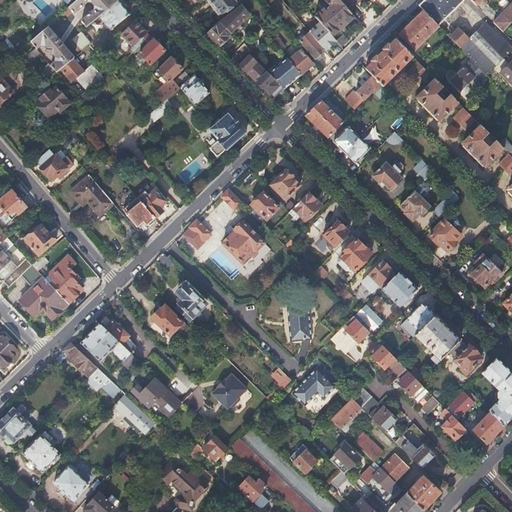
[(117,0),(77,0),(64,12),(67,15),(72,11),(75,13),(87,2),(91,2),(96,7),(95,9),(81,22),(87,27),(99,17),(118,1),(117,0)]
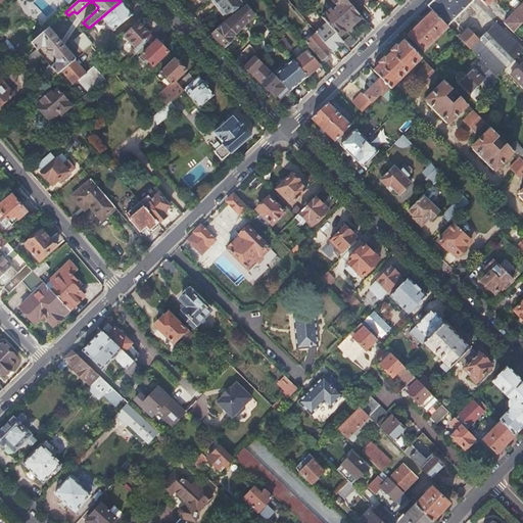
[(217,0),(227,13),(236,6),(237,8),(242,4),(239,0),(217,0)]
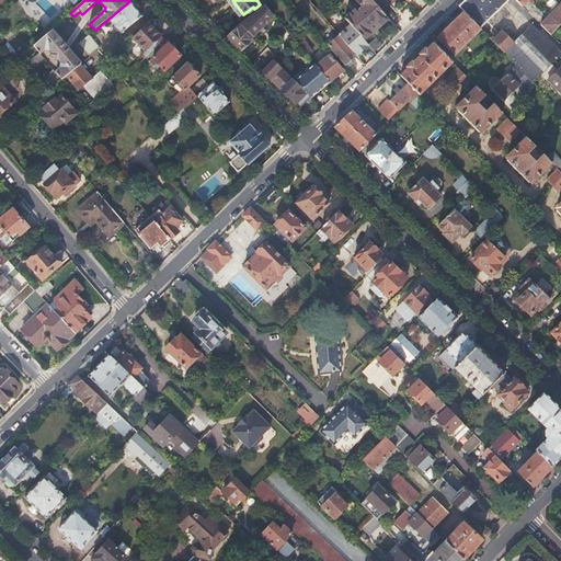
[(356,9),(345,18),(352,25),(364,38),(388,18),(381,10),(373,0),(356,0),(363,8),(358,11),(356,9)]
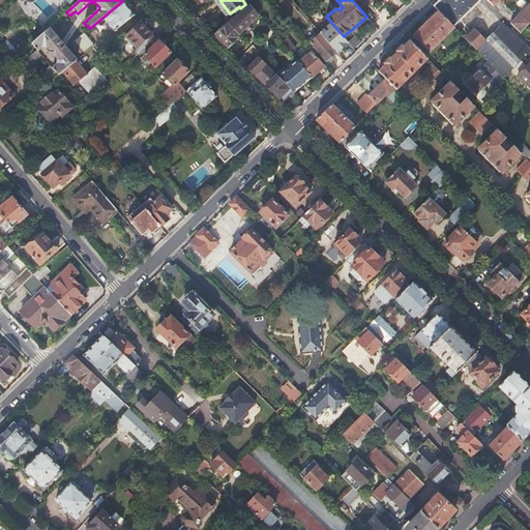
[(352,0),(360,9),(371,1),(373,3),(375,0),(352,0)]
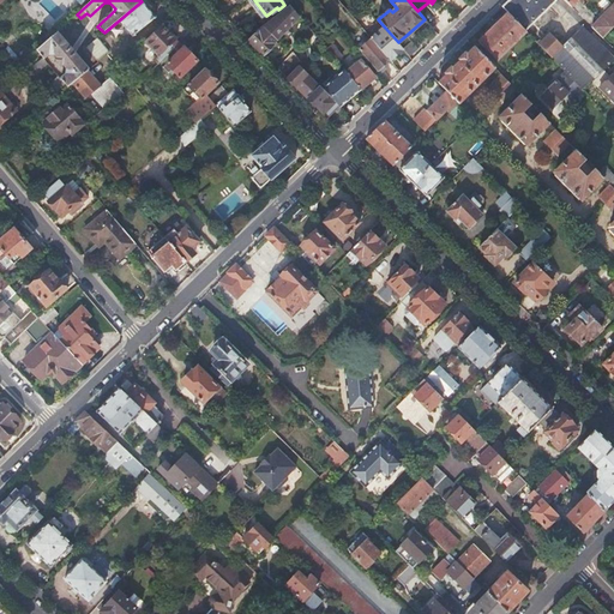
[(510,0),(503,7),(510,14),(527,31),(558,1),(555,0),(510,0)]
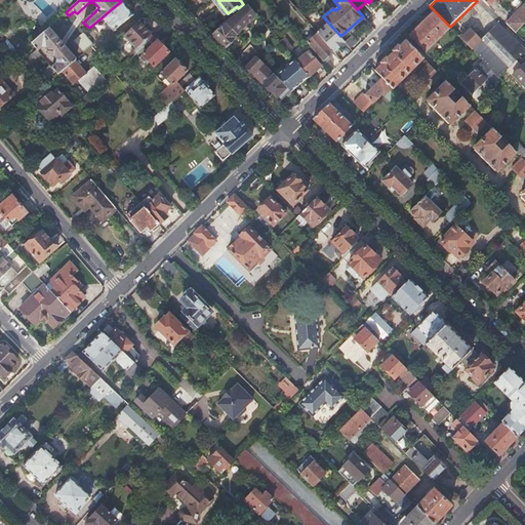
[(524,0),(518,0),(524,6),(507,24),(516,33),(524,24),(524,0)]
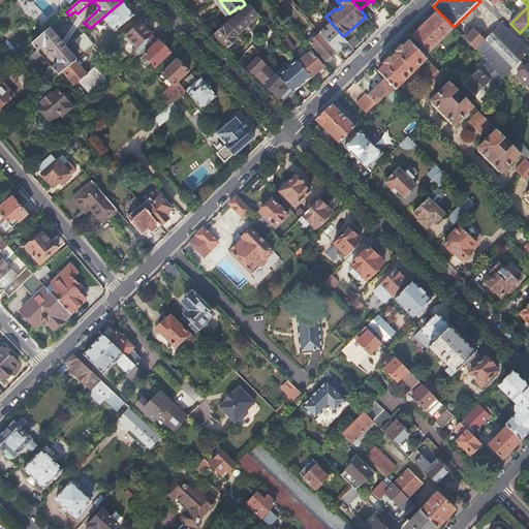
[(122,1),(102,18),(115,31),(116,30),(116,31),(117,30),(117,29),(134,14),(122,1)]
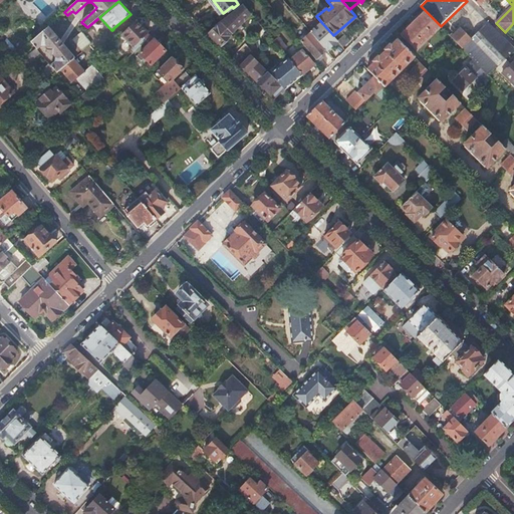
[(243,4),(220,21),(232,33),(251,14),(243,4)]
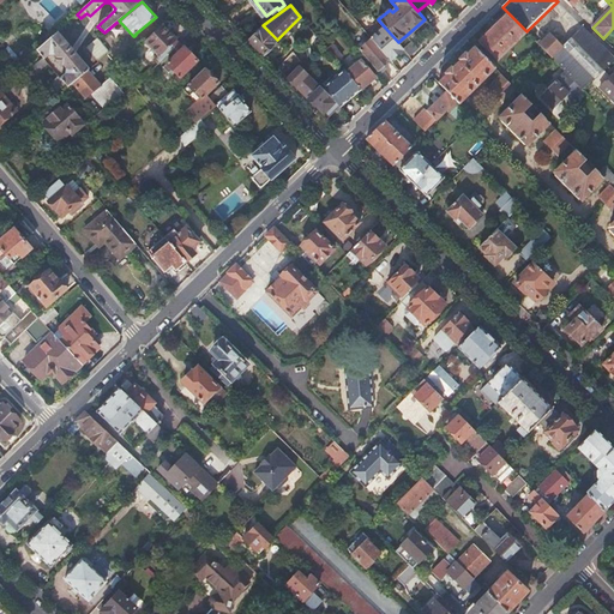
[(510,14),(480,43),(498,61),(527,32),(527,31),(510,14)]
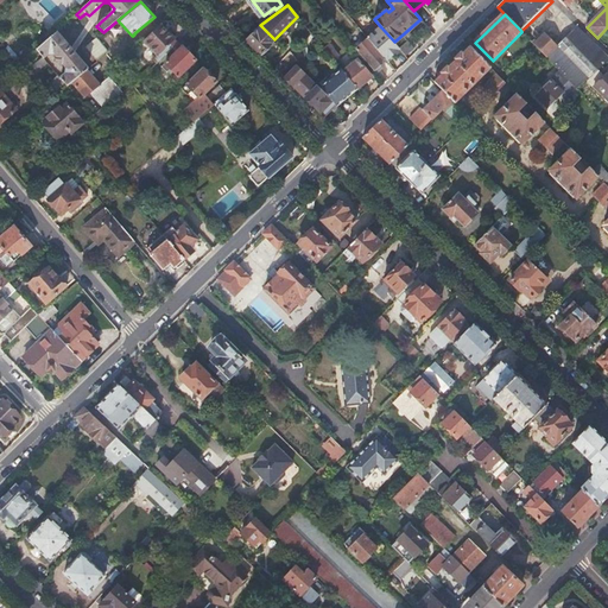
[(144,40),(157,55),(164,48),(168,52),(172,56),(182,46),(184,44),(177,36),(175,38),(162,25),(144,40)]
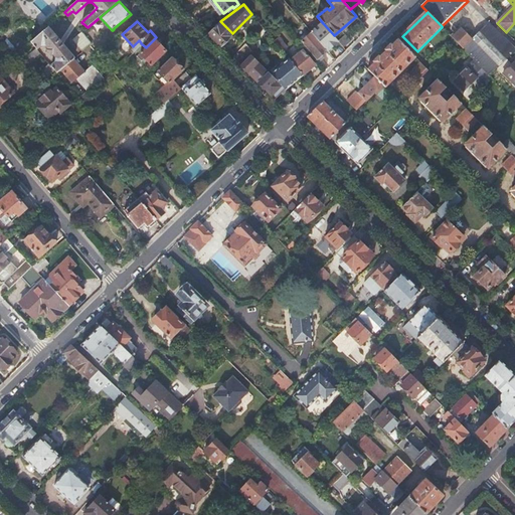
[(208,32),(221,45),(229,38),(229,36),(232,33),(220,21),(214,26),(208,32)]
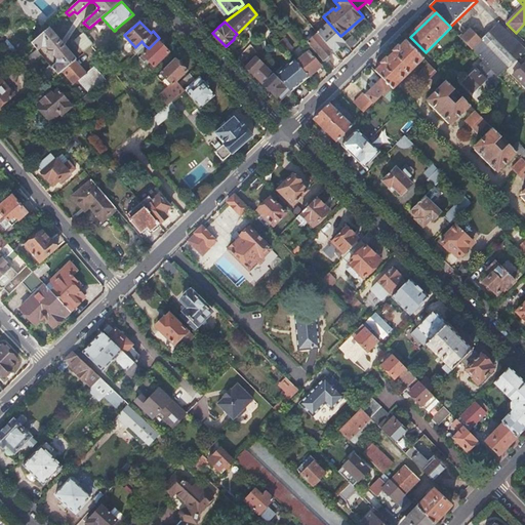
[(484,63),(494,73),(498,77),(507,70),(516,62),(524,53),(524,48),(513,37),(503,28),(498,23),(481,41),(470,30),(460,39),(462,40),(484,63)]
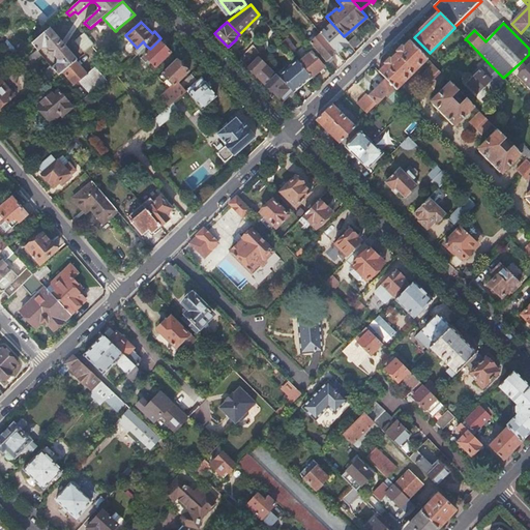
[(321,33),(336,52),(349,41),(344,36),(332,24),(321,33)]
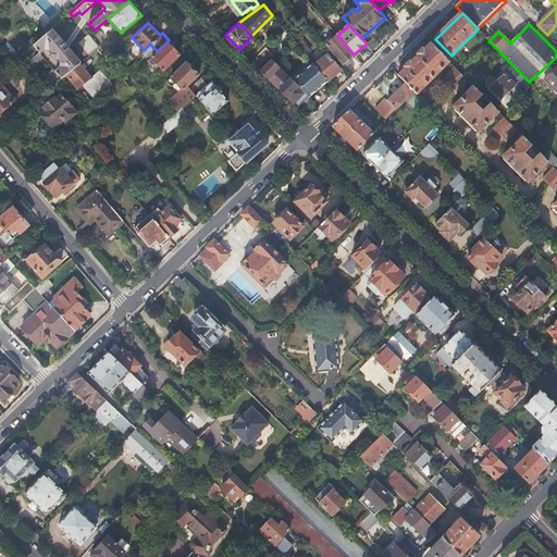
[(50,49),(54,52),(52,53),(57,60),(59,58),(62,62),(62,65),(56,72),(60,76),(62,79),(66,75),(79,64),(81,63),(52,29),(34,46),(39,52),(40,53),(47,48),(50,49)]
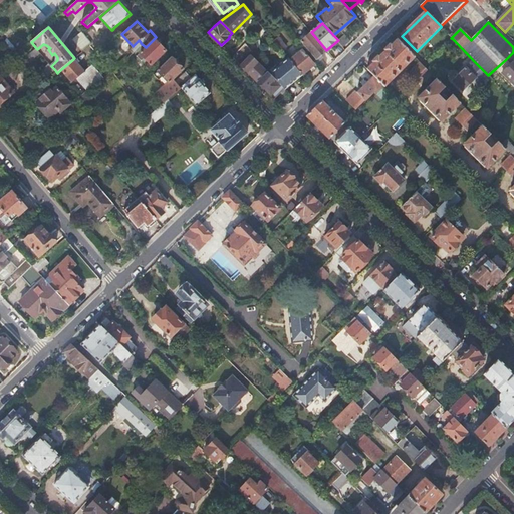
[(91,43),(81,32),(72,40),(82,51),(90,45),(91,43)]
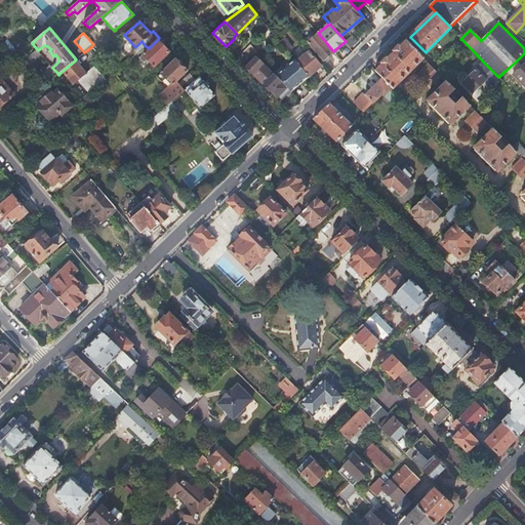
[(307,42),(323,61),(333,51),(318,33),(307,42)]
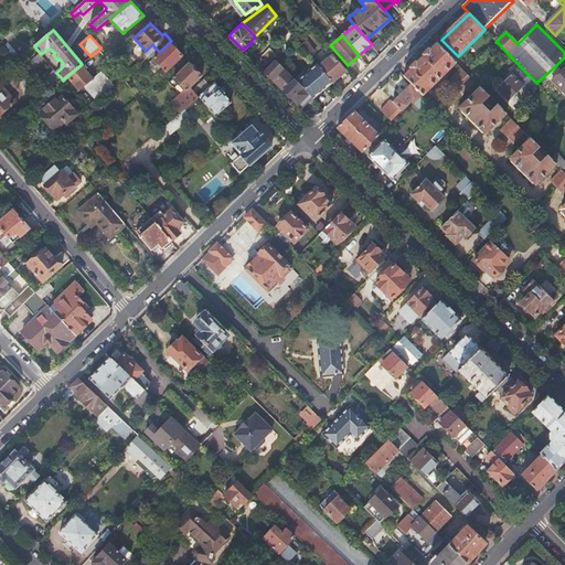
[(302,45),(311,56),(317,52),(307,42),(302,45)]
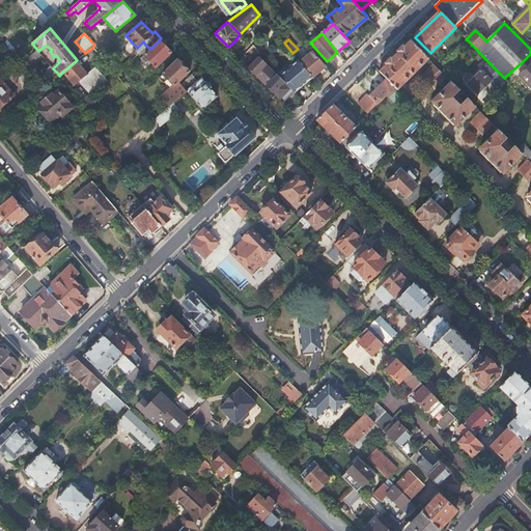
[(150,49),(142,57),(141,56),(140,57),(145,63),(149,60),(156,67),(171,53),(159,40),(150,49)]
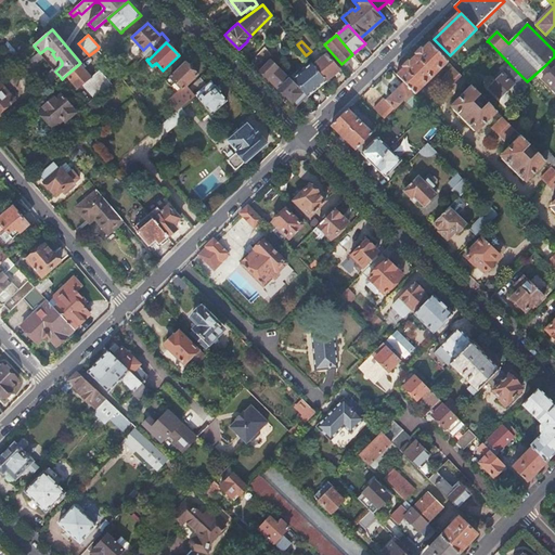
[(430,42),(397,75),(404,82),(413,92),(415,94),(449,62),(430,42)]
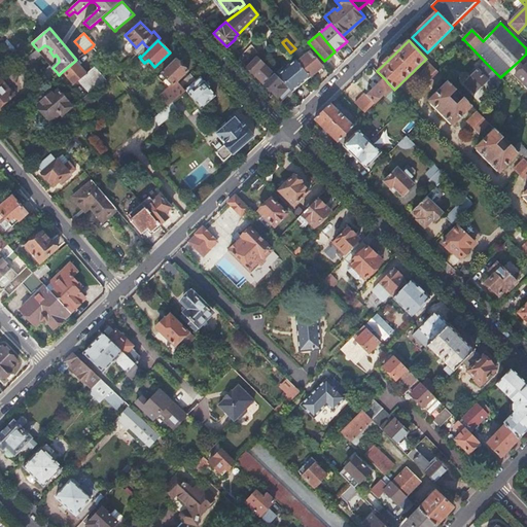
[(37,49),(27,59),(32,64),(42,55),(38,50),(37,49)]
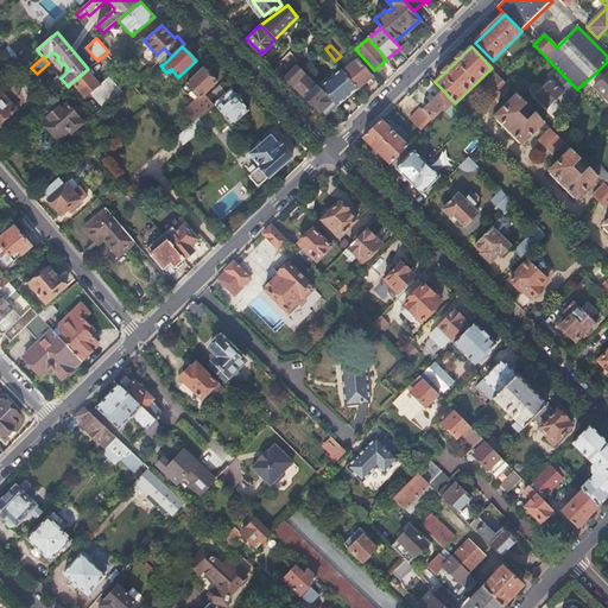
[(344,71),(359,88),(372,76),(359,59),(344,71)]
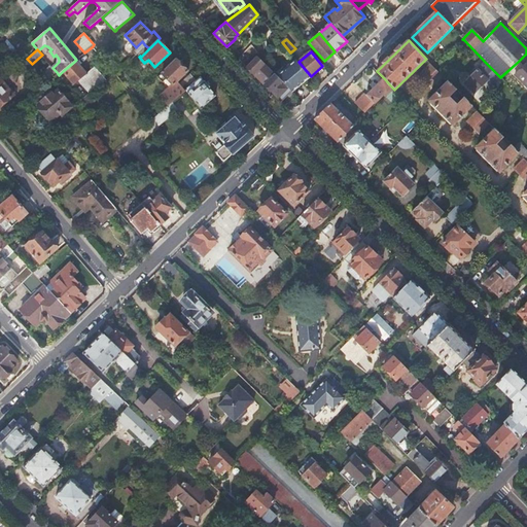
[(248,67),(259,79),(270,70),(264,64),(265,64),(256,55),(251,60),(253,62),(248,67)]
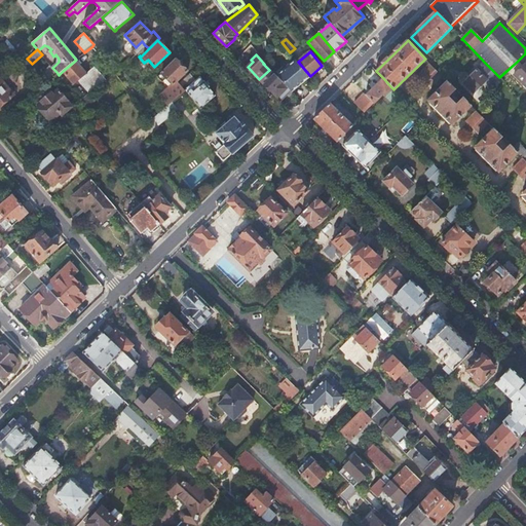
[(177,59),(158,76),(163,82),(166,78),(173,84),(160,97),(168,105),(172,102),(185,90),(179,84),(178,82),(188,71),(177,59)]
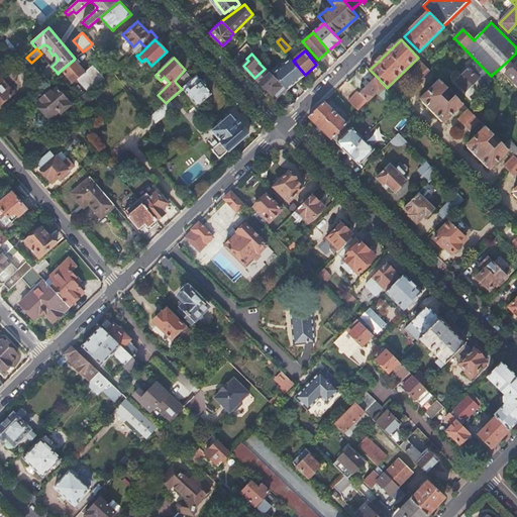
[(291,59),(273,75),(286,90),(287,91),(305,75),(293,61),(291,59)]
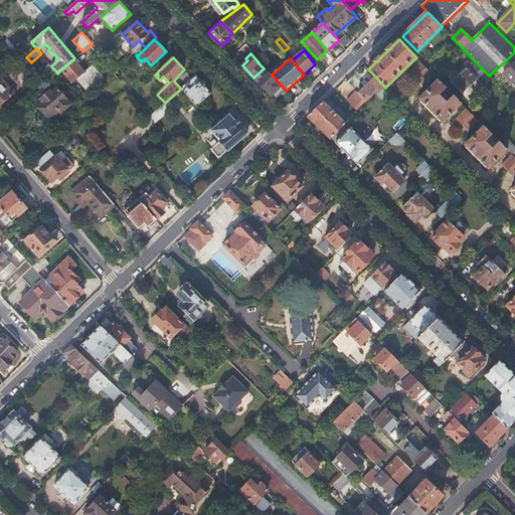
[(73,59),(61,69),(72,81),(76,78),(88,91),(89,90),(104,77),(93,64),(84,71),(73,59)]
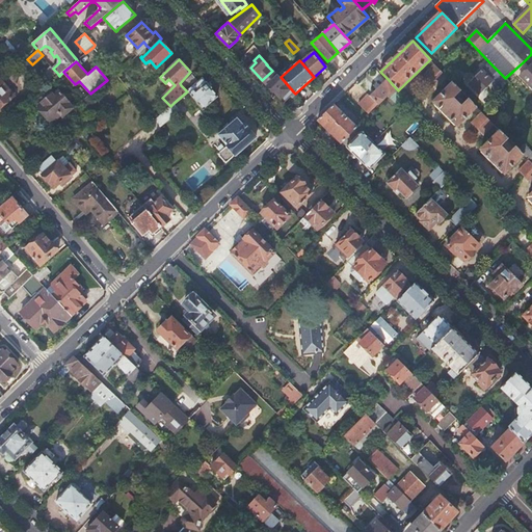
[(524,62),(514,71),(519,76),(528,68),(524,62)]
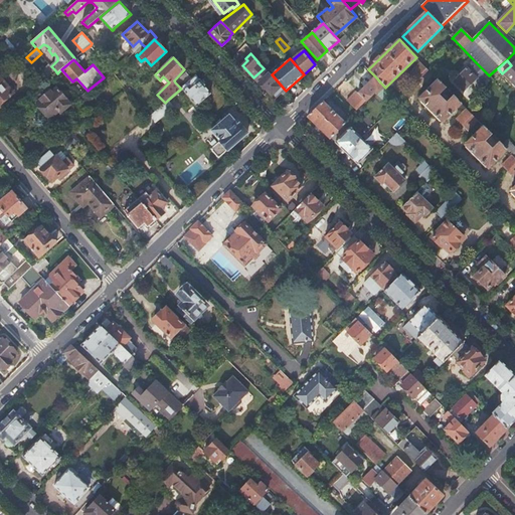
[(475,61),(468,68),(478,79),(482,83),(489,75),(485,71),(475,61)]
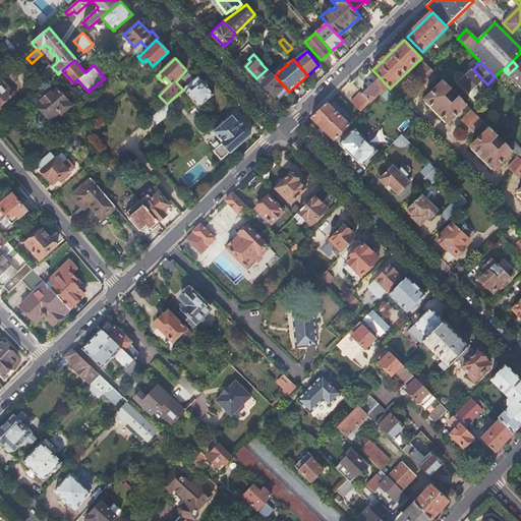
[(520,62),(509,74),(520,87),(520,62)]
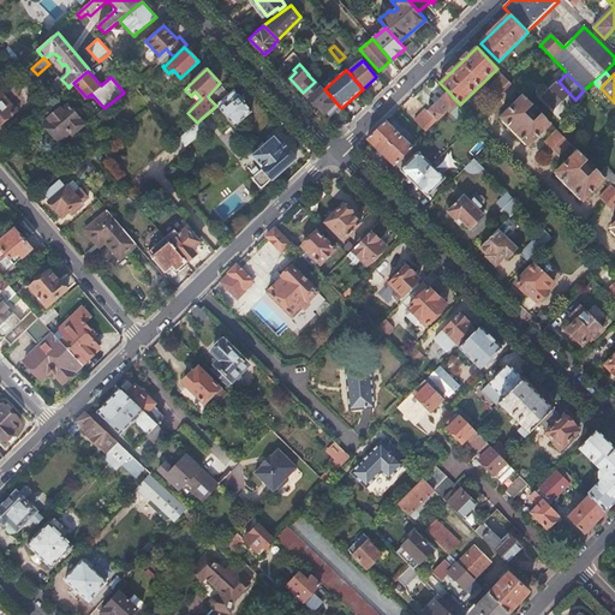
[(503,75),(491,87),(499,94),(511,82),(503,75)]
